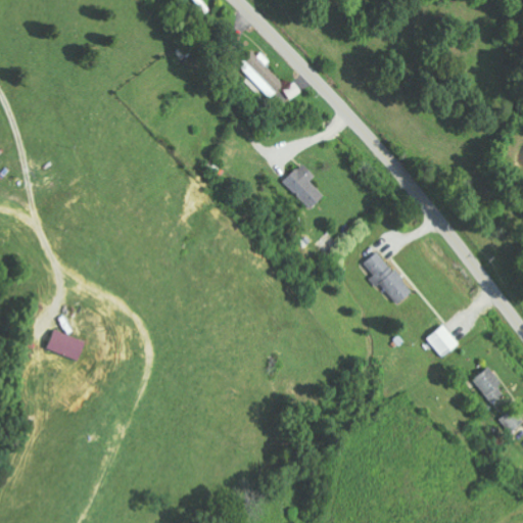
[(267,65),(270,63),(256,49),(239,65),(270,99),(286,86),(267,65)]
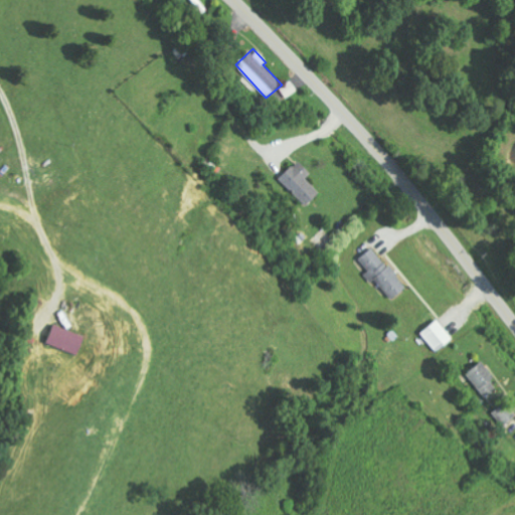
[(287,99),(299,91),(291,80),(280,89),(287,99)]
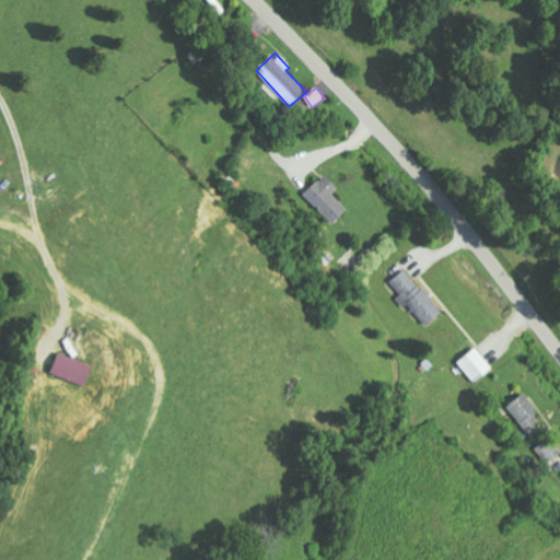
[(335,224),(349,209),(333,194),(338,187),(325,174),(304,196),(335,224)]
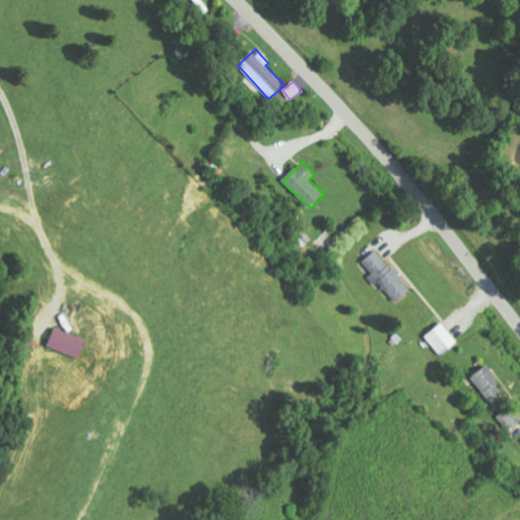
[(380,282),(399,303),(414,288),(377,249),(362,263),(379,282),(380,282)]
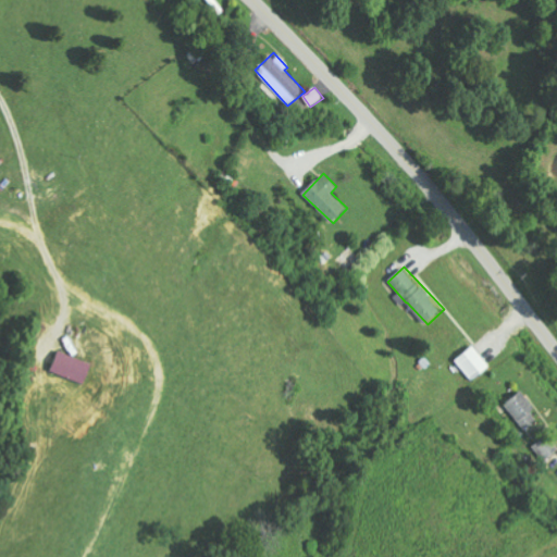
[(471,382),(492,368),(477,346),(456,360),(471,382)]
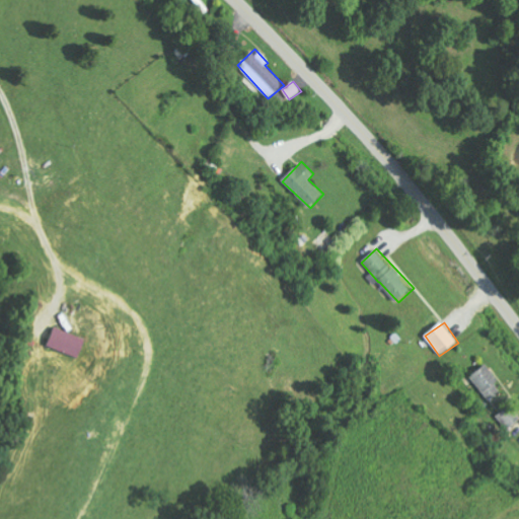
[(51,346),(81,359),(89,339),(59,326),(51,346)]
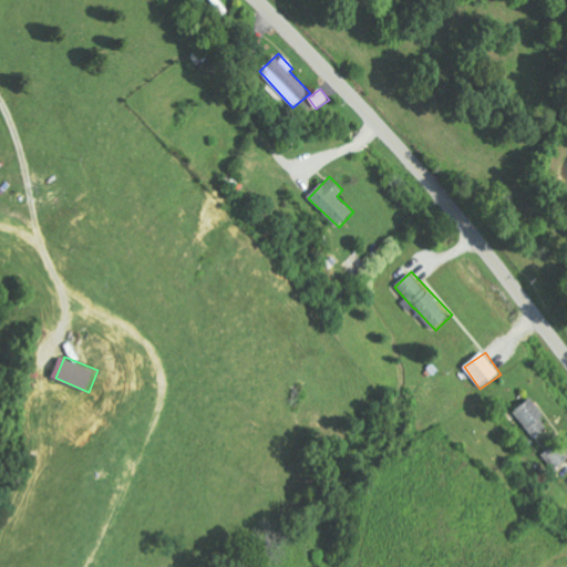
[(552,422),(533,398),(514,412),(534,436),(552,422)]
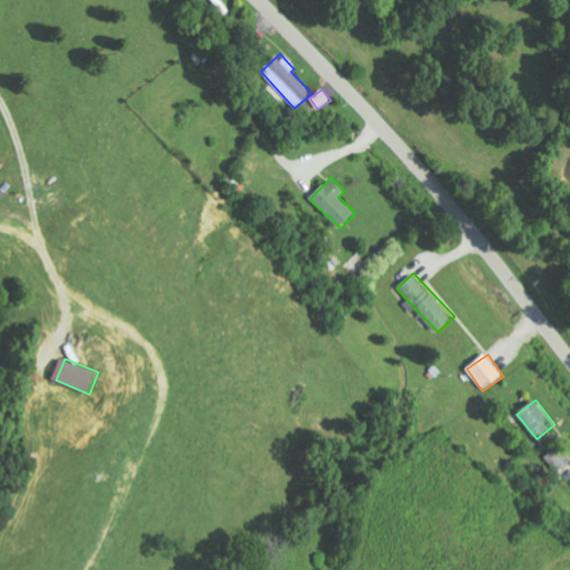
[(569,463),(569,455),(562,445),(546,457),(557,473),(569,463)]
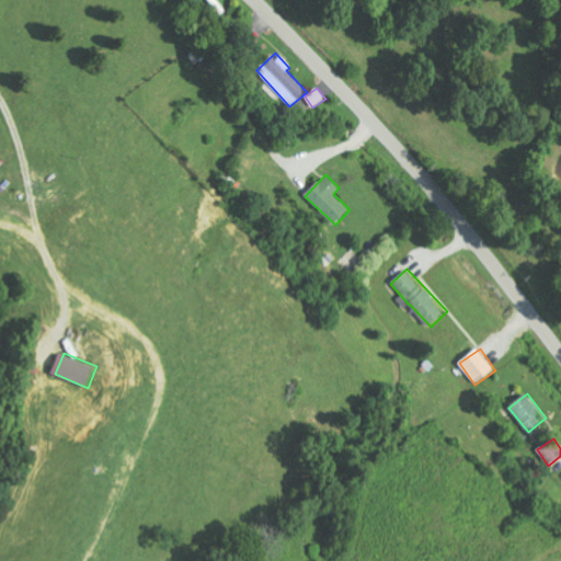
All buildings are outlined.
